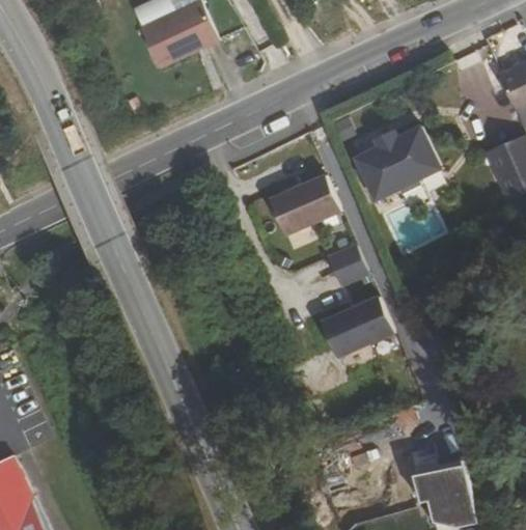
[(218,38),(198,0),(193,0),(147,23),(170,62),(218,38)]
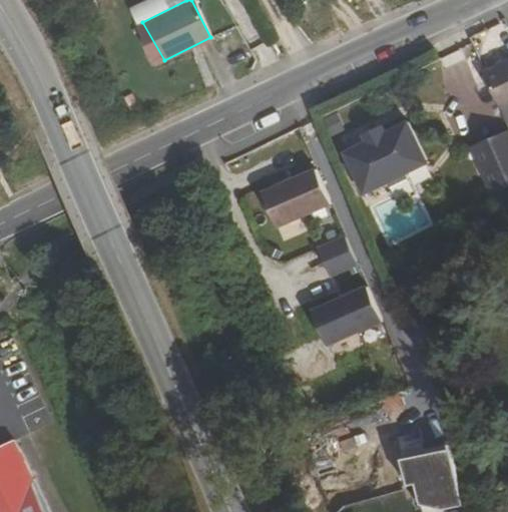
[(135,26),(153,65),(164,60),(142,22),(135,26)]
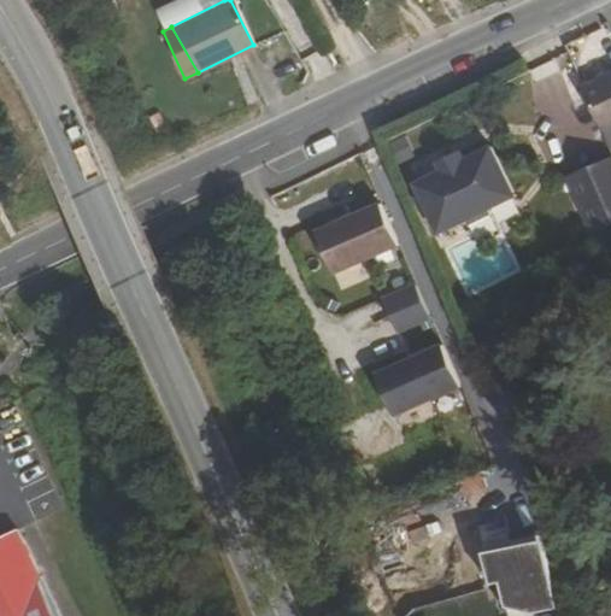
[(610,122),(610,68),(579,84),(598,129),(610,122)]
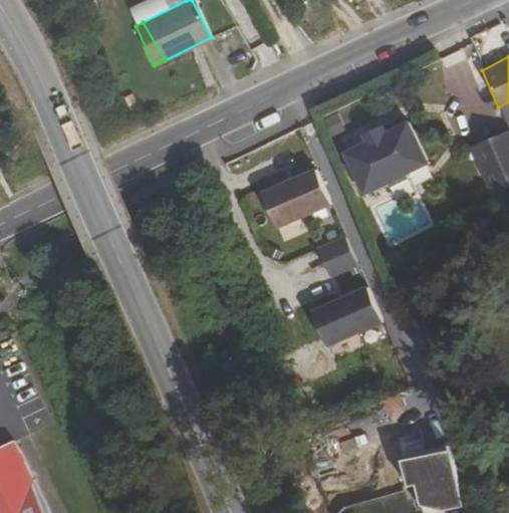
[(345,152),(364,192),(387,181),(390,185),(408,177),(405,172),(427,161),(407,121),(385,133),(382,124),(363,135),(367,141),(345,152)]
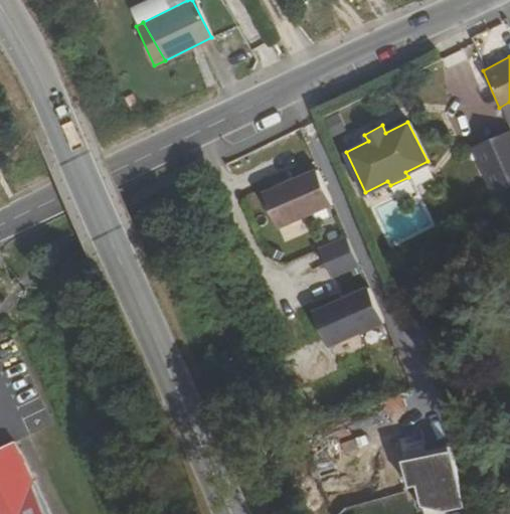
[(509,183),(509,137),(507,130),(471,146),(492,192),(509,183)]
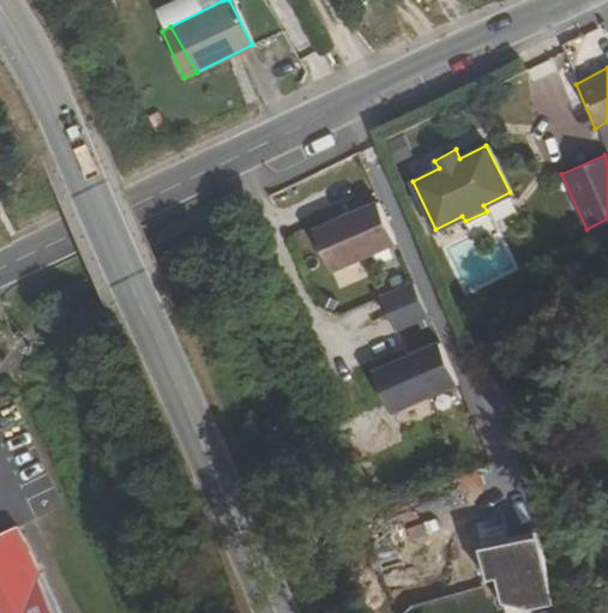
[(398,242),(378,200),(312,232),(332,274),(398,242)]
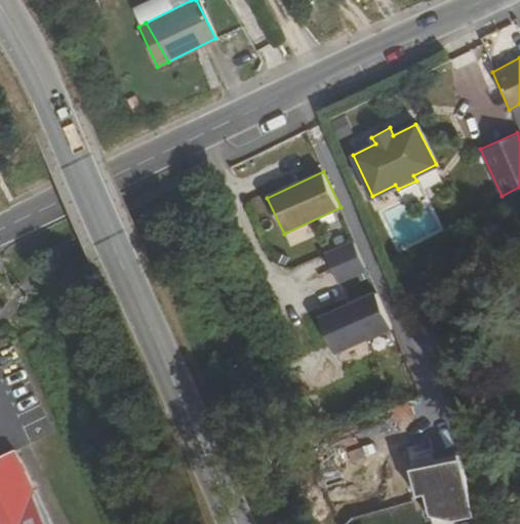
[(356,241),(326,255),(341,284),(369,270),(367,266),(356,241)]
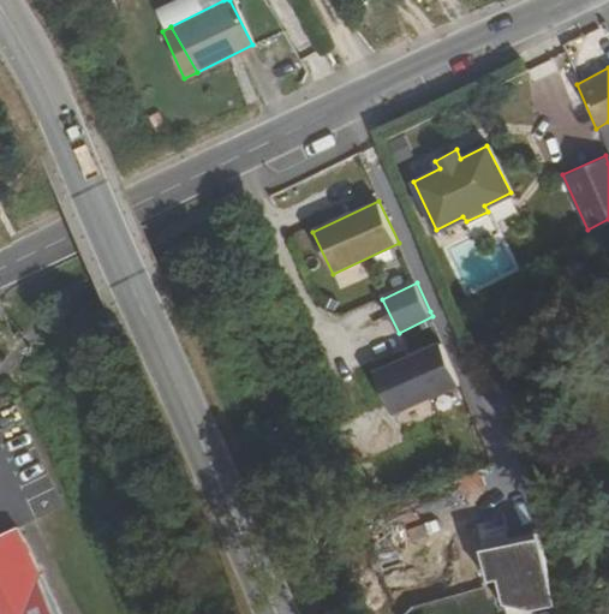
[(466,387),(446,345),(378,377),(398,419),(466,387)]
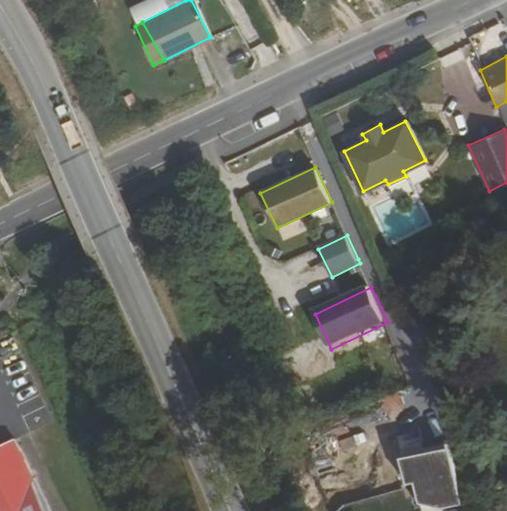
[(0,510),(44,510),(14,439),(0,445),(0,510)]
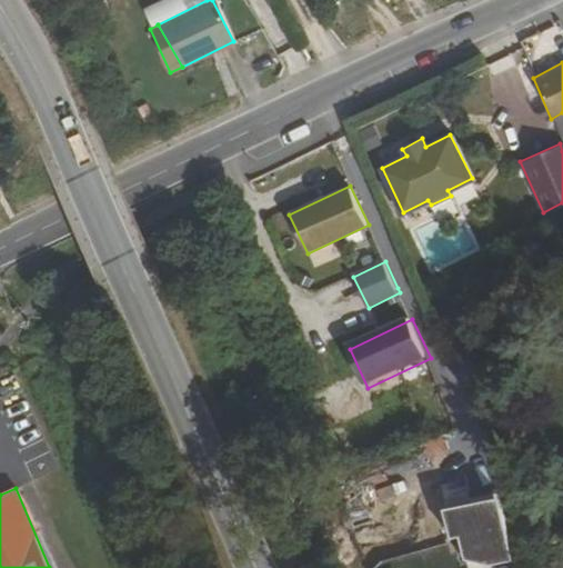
[(505,555),(491,490),(469,496),(470,502),(442,509),(449,537),(458,535),(464,565),(505,555)]
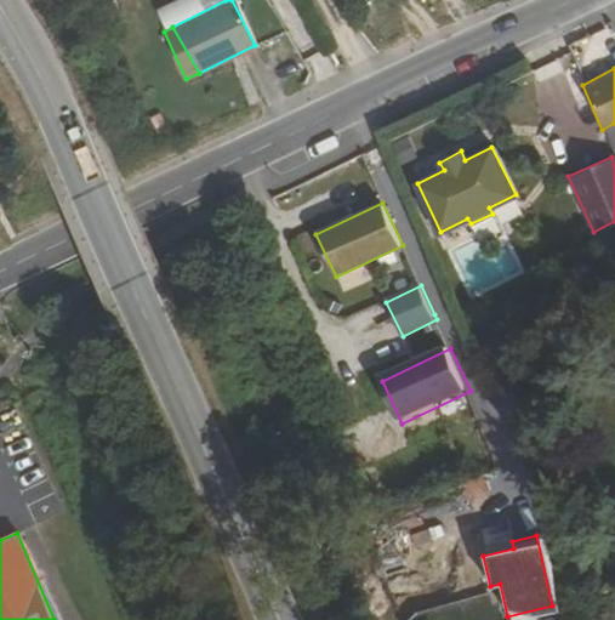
[(565,568),(591,556),(585,545),(561,557),(565,568)]
